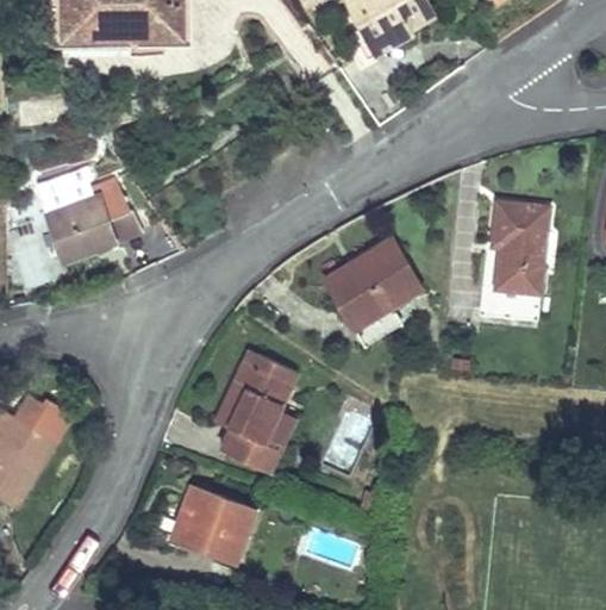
[(180,0),(61,0),(62,38),(89,38),(89,27),(152,26),(152,37),(181,36),(180,0)]
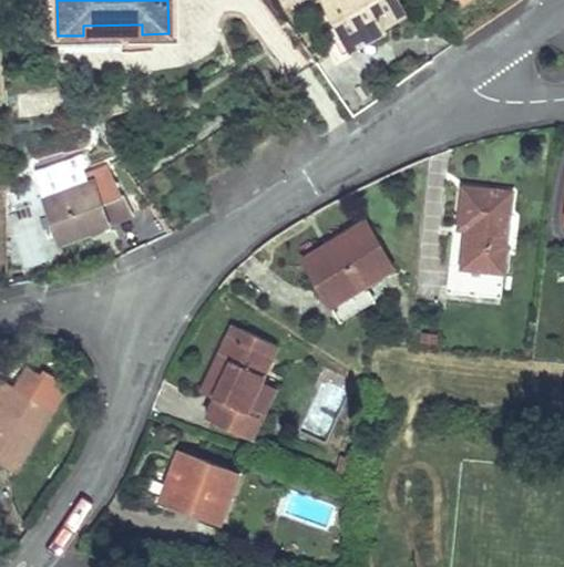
[(402,12),(396,0),(308,0),(304,3),(327,45),(331,42),(338,54),(347,50),(344,44),(402,12)]
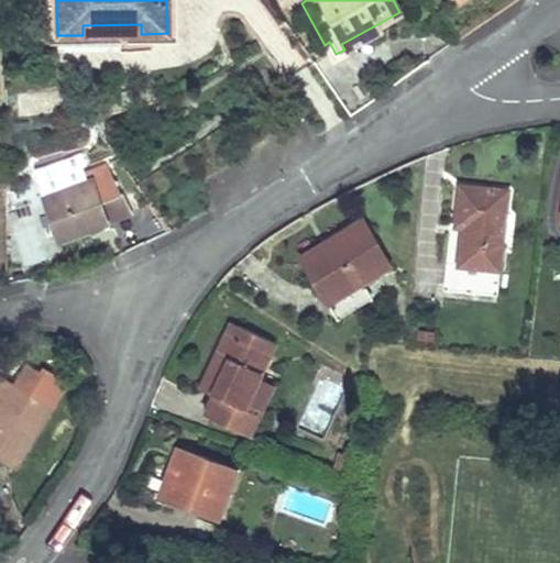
[(141,24),(83,25),(83,35),(57,35),(57,44),(167,42),(167,33),(141,34),(141,24)]
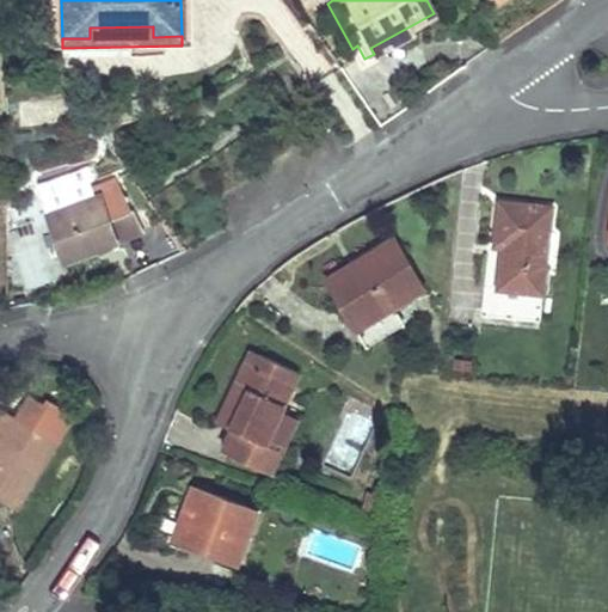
[(28,123),(66,121),(66,98),(26,99),(28,123)]
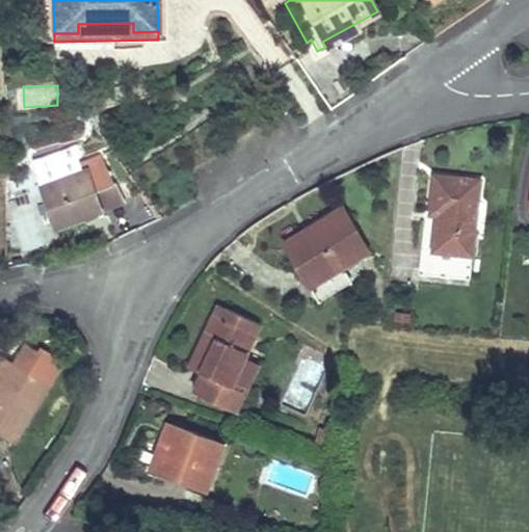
[(75,144),(54,152),(58,164),(78,156),(75,144)]
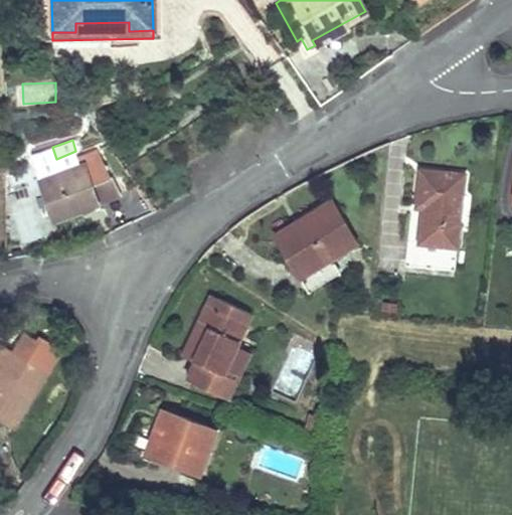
[(28,155),(32,167),(56,159),(52,147),(28,155)]
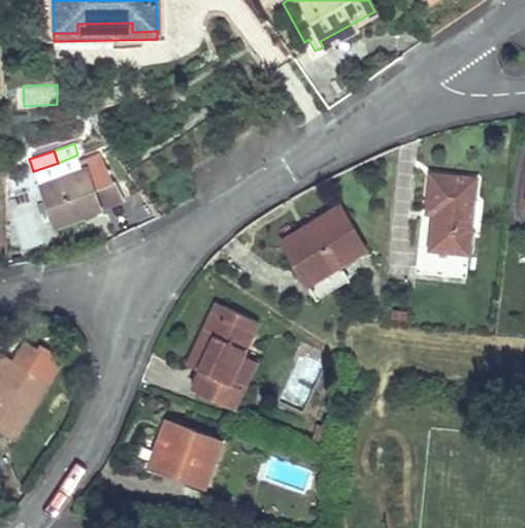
[(120,200),(101,163),(100,163),(97,156),(76,163),(79,171),(38,186),(52,225),(79,215),(120,200)]
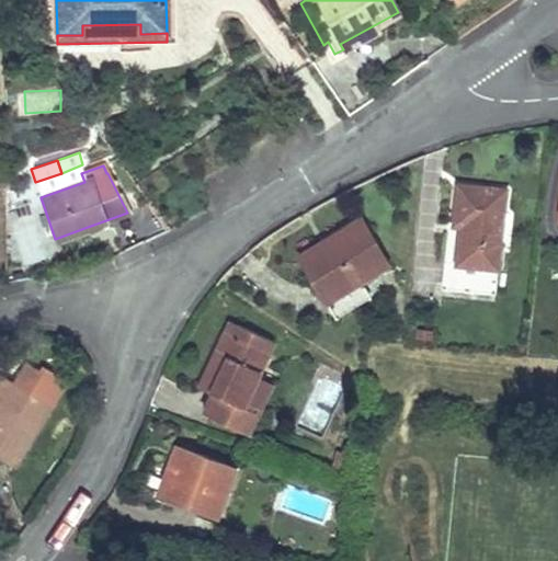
[(494,267),(502,191),(455,185),(451,225),(458,226),(454,263),(443,262),(441,285),(492,292),(496,267),(494,267)]
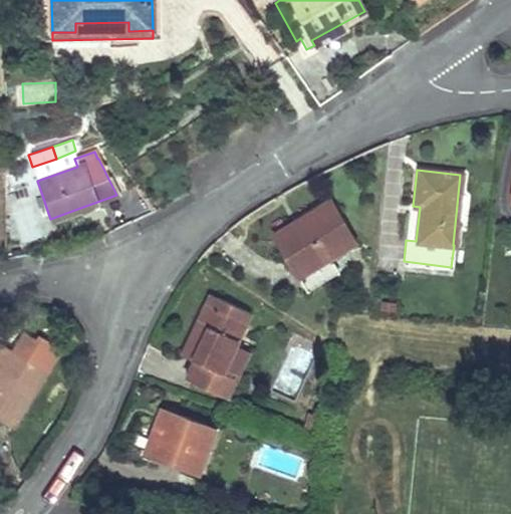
[(353,240),(329,200),(294,220),(297,225),(274,239),(295,275),(327,256),(353,240)]
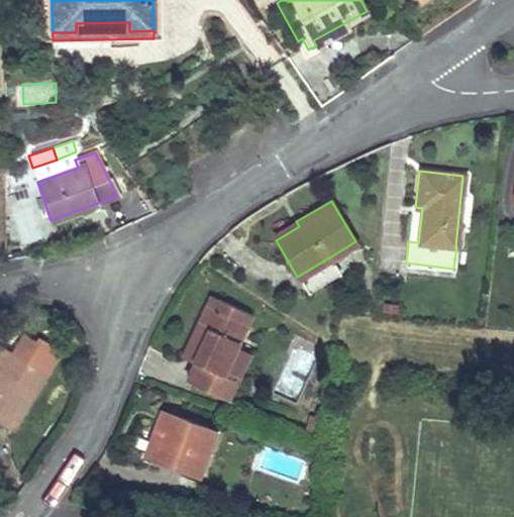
[(78,210),(50,220),(53,225),(80,215),(78,210)]
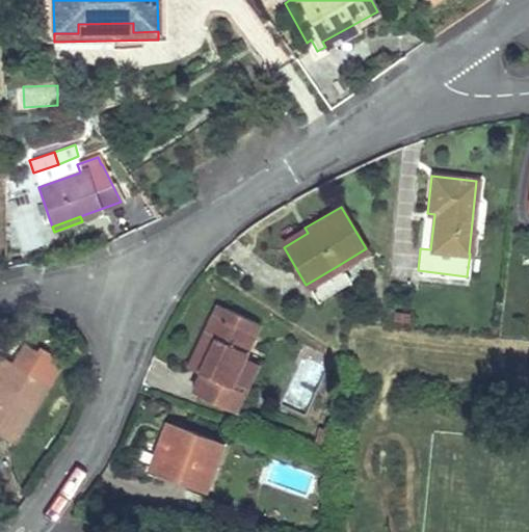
[(308,233),(305,228),(281,242),(284,247),(308,233)]
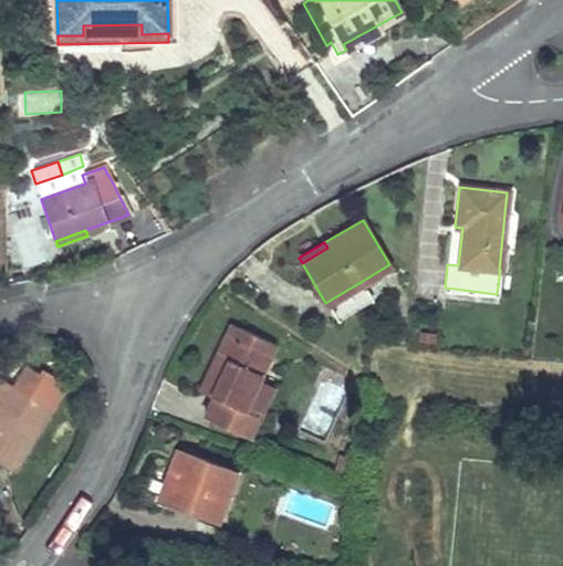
[(361,282),(325,303),(330,308),(364,289),(361,282)]
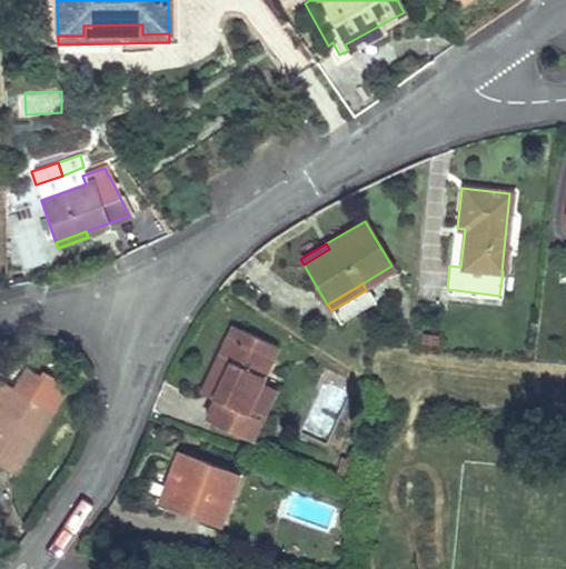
[(269,357),(226,337),(200,391),(258,419),(271,390),(257,383),(269,357)]
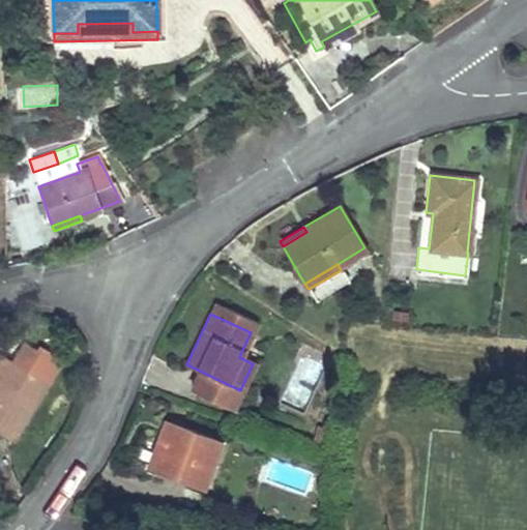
[(0,435),(10,441),(46,383),(6,359),(0,369),(0,435)]
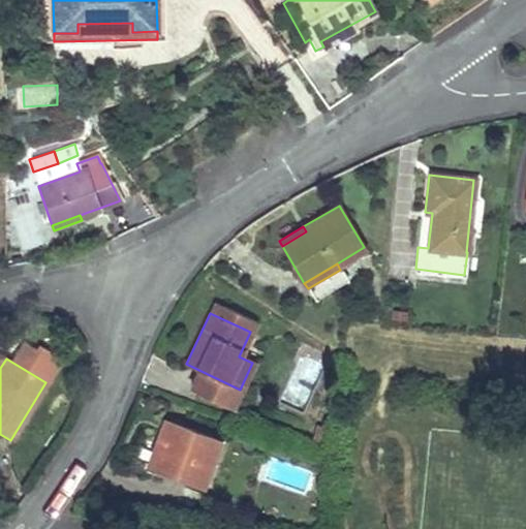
[(237,396),(240,390),(215,378),(213,384),(237,396)]
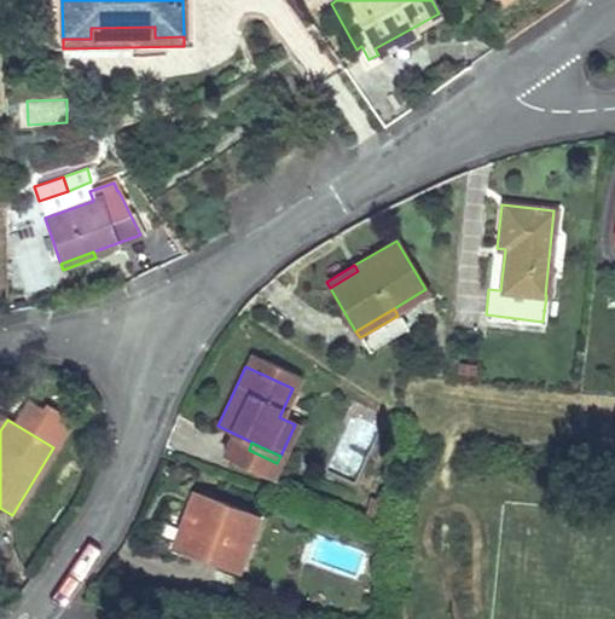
[(370,497),(365,515),(377,519),(383,490),(376,489),(373,498),(370,497)]
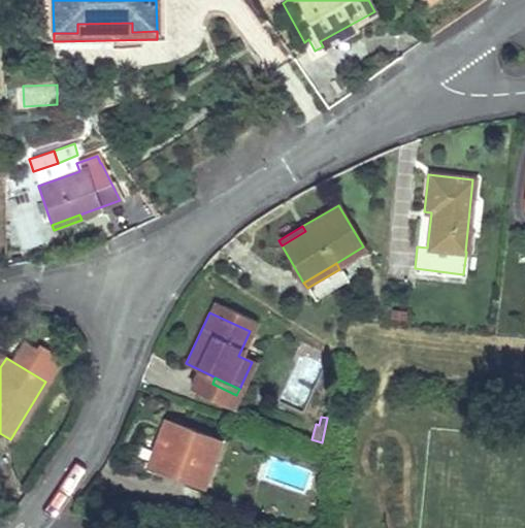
[(220,440),(163,419),(146,464),(203,485),(220,440)]
